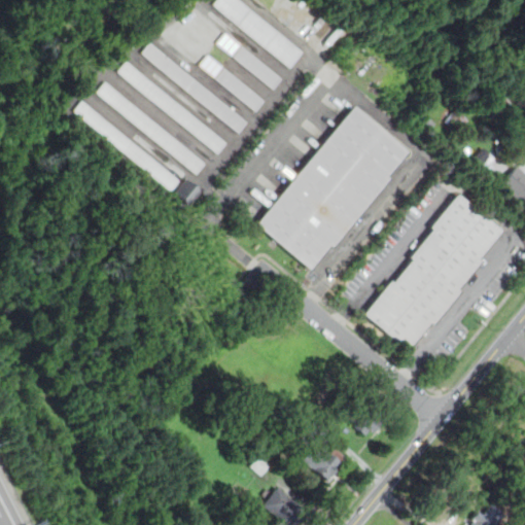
[(290,68),(213,5),(217,0),(237,0),(303,54),(290,68)]
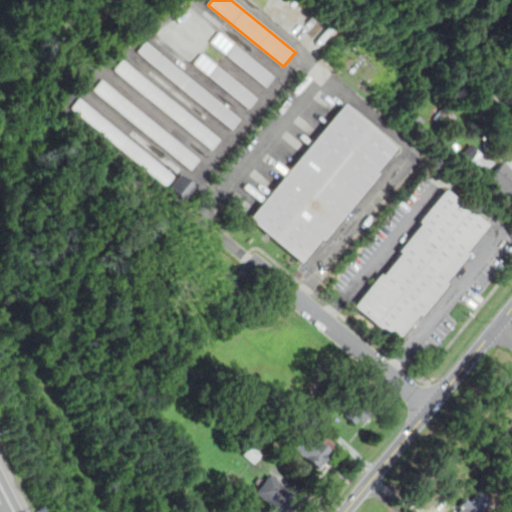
[(226,54),(212,43),(220,33),(234,45),(226,54)]
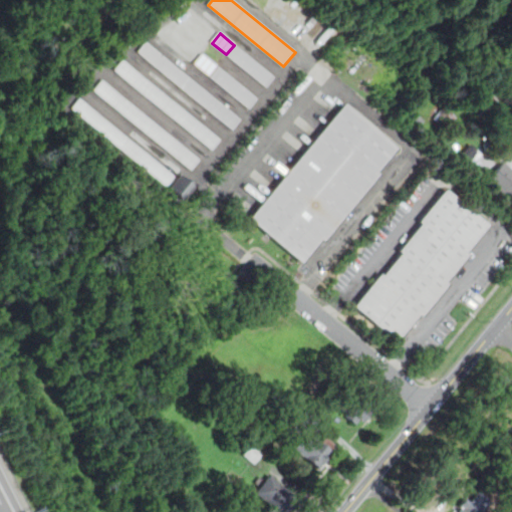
[(233,131),(138,52),(146,42),(241,120),(233,131)]
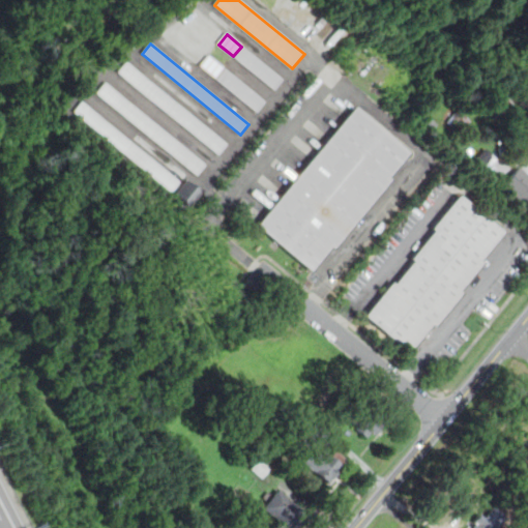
[(275,91),(235,58),(243,48),(284,81),(275,91)]
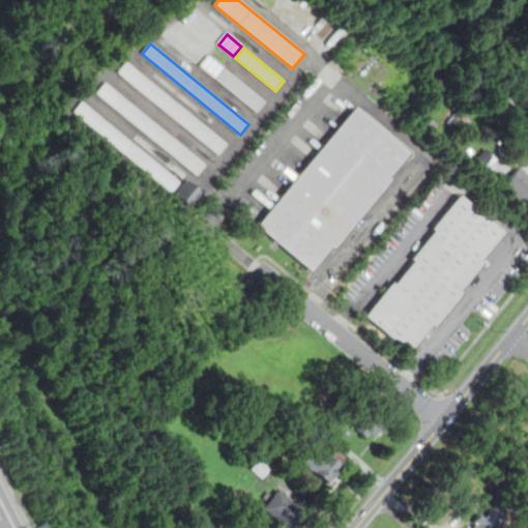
[(201,66),(208,56),(225,68),(216,79),(201,66)]
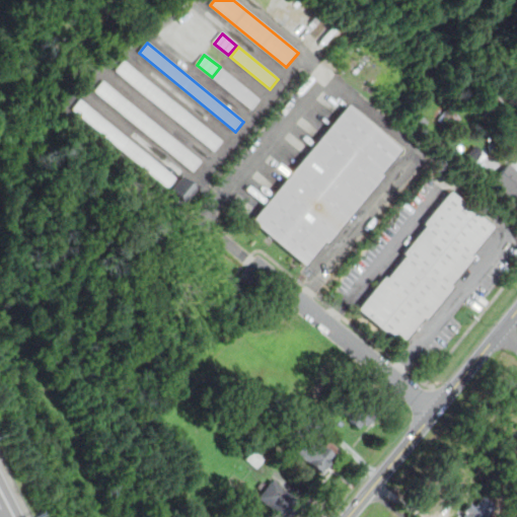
[(116,71),(124,61),(223,142),(215,152),(116,71)]
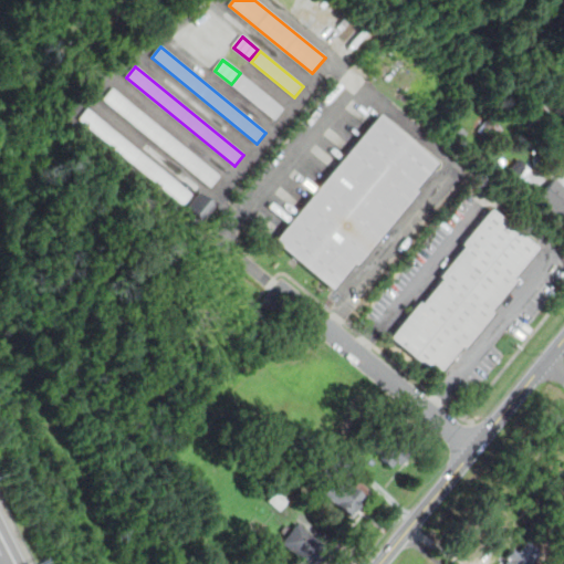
[(241,74),(284,110),(275,121),(232,85),(241,74)]
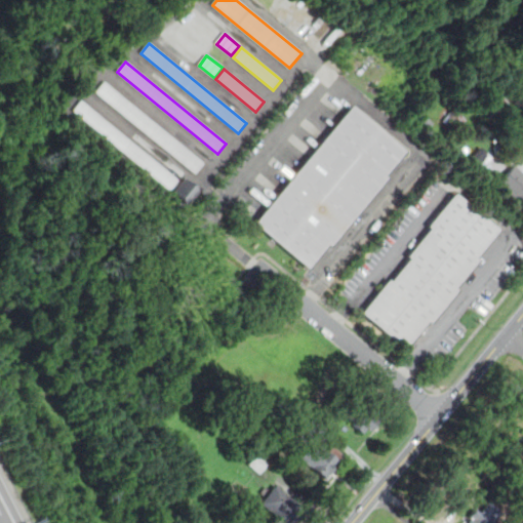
[(197,174),(95,92),(104,82),(205,164),(197,174)]
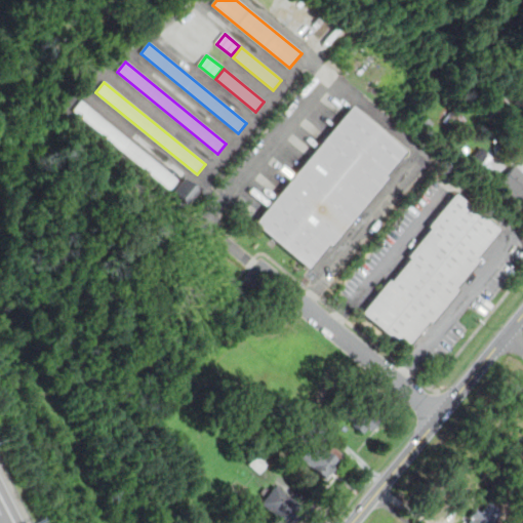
[(72,111),(80,102),(179,183),(171,193),(72,111)]
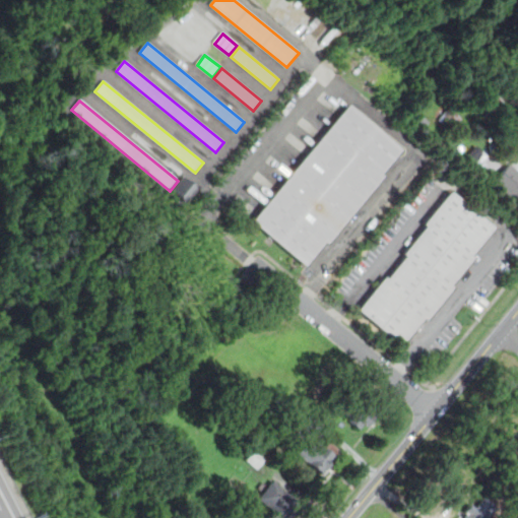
[(252,222),(348,106),(402,150),(382,175),(385,178),(329,246),(326,243),(306,267),(252,222)]
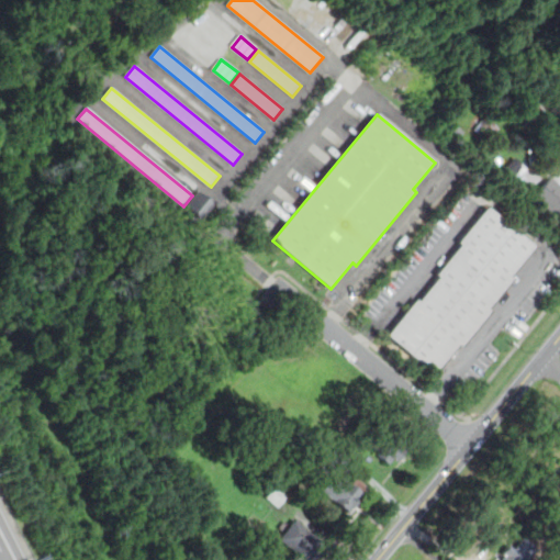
[(501,129),(488,118),(478,129),(491,141),(501,129)]
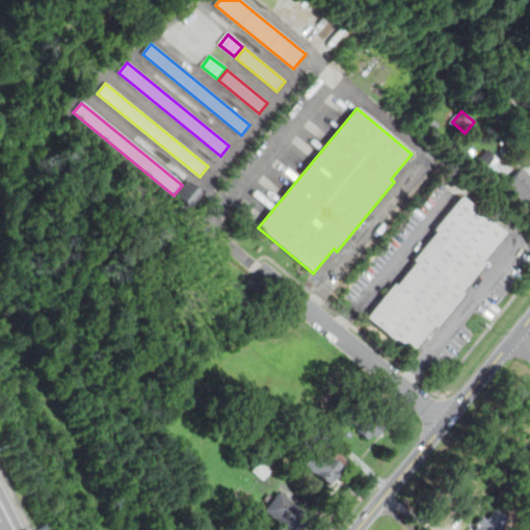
[(529,173),(522,167),(506,188),(529,206),(529,173)]
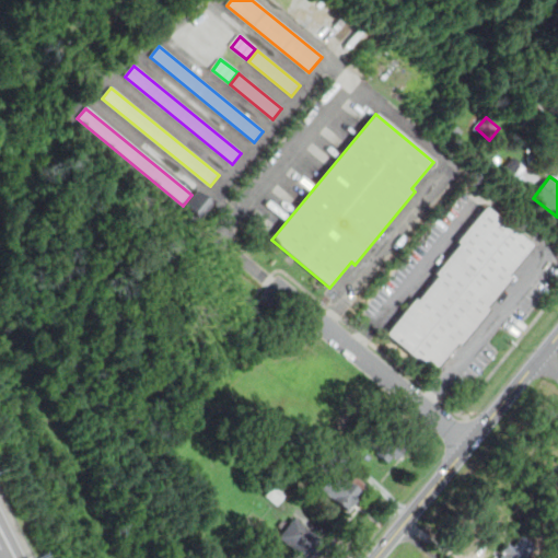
[(192,195),(195,190),(213,206),(201,220),(183,206),(192,195)]
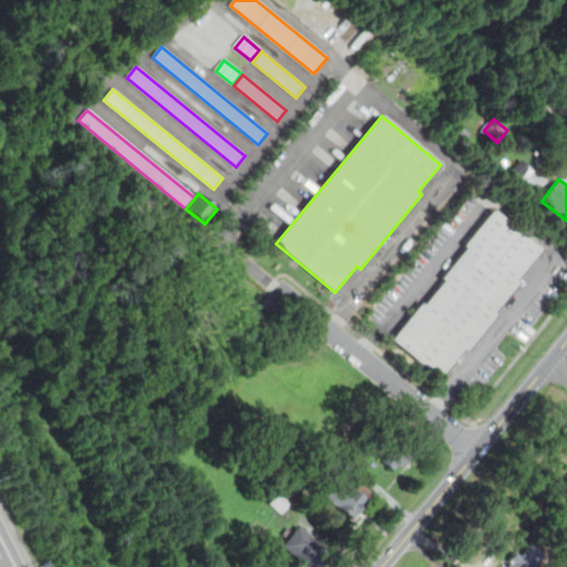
[(394,340),(421,305),(425,307),(445,282),(443,280),(468,249),(465,247),(494,211),(543,250),(517,281),(520,284),(495,314),(498,316),(468,352),(466,350),(441,379),(394,340)]
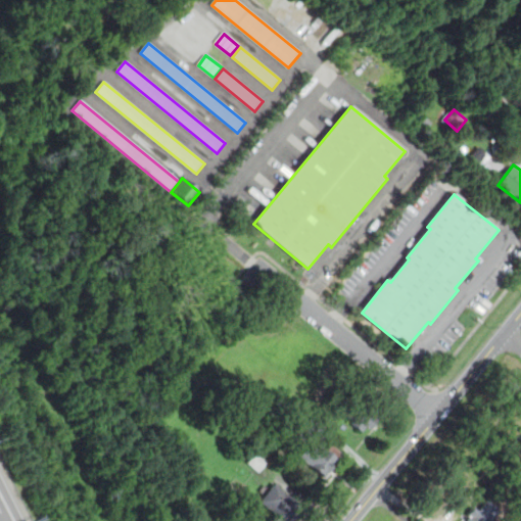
[(367,436),(383,417),(362,399),(345,419),(367,436)]
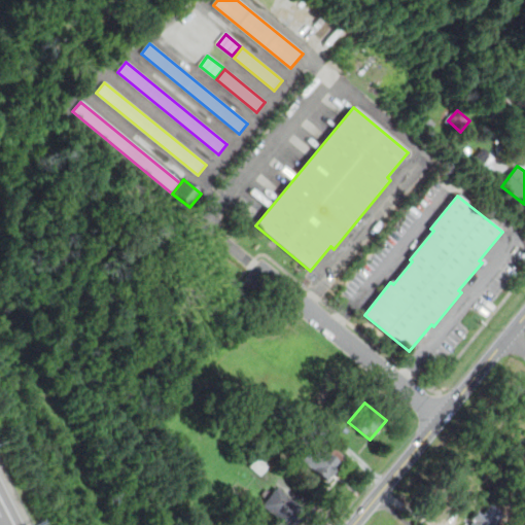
[(302,461),(326,484),(344,463),(320,442),(302,461)]
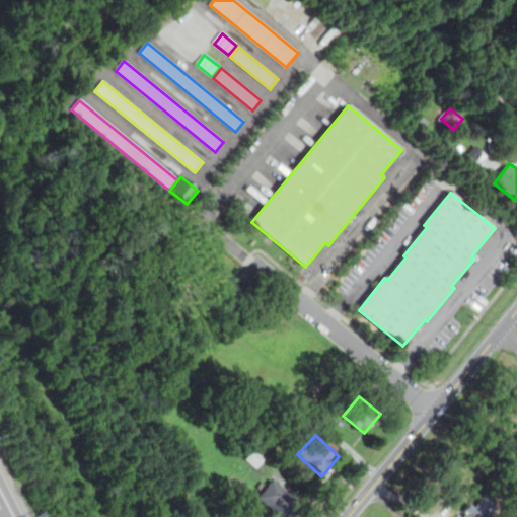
[(247,460),(256,468),(265,459),(255,450),(247,460)]
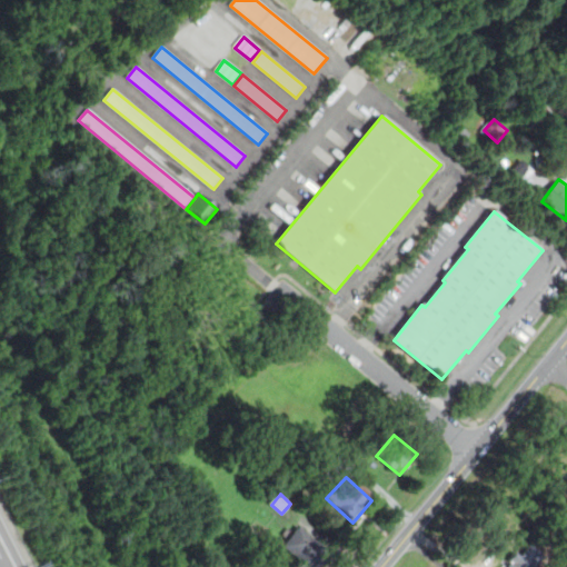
[(284,546),(307,566),(314,566),(328,549),(300,526),(284,546)]
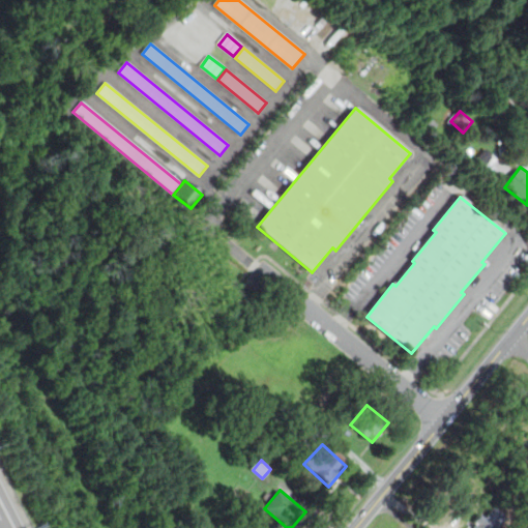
[(469,527),(480,514),(497,527),(469,527)]
